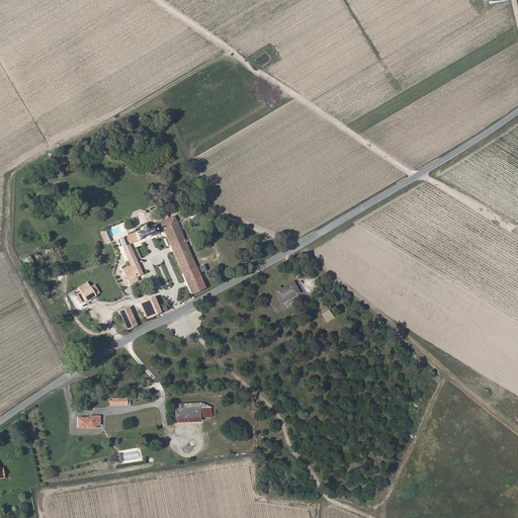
[(130,244),(163,231),(191,293),(204,288),(174,217),(147,227),(147,226),(144,225),(142,226),(141,229),(141,230),(119,238),(130,265),(122,269),(130,284),(138,280),(136,277),(143,273),(130,244)]
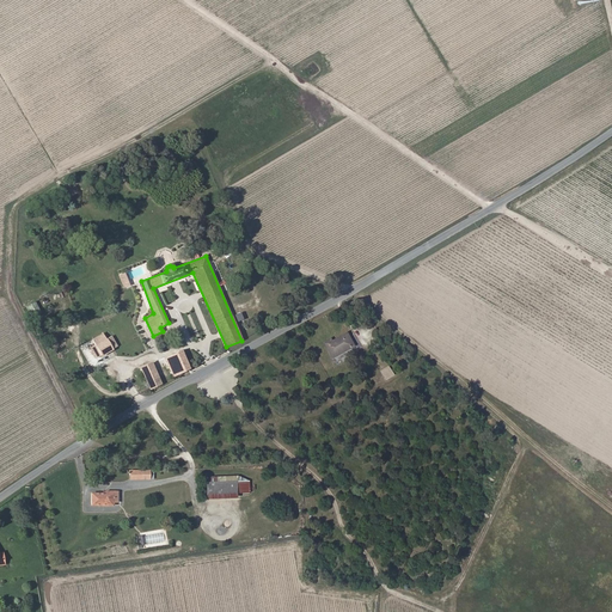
[(44,322),(35,301),(28,305),(37,325),(44,322)]
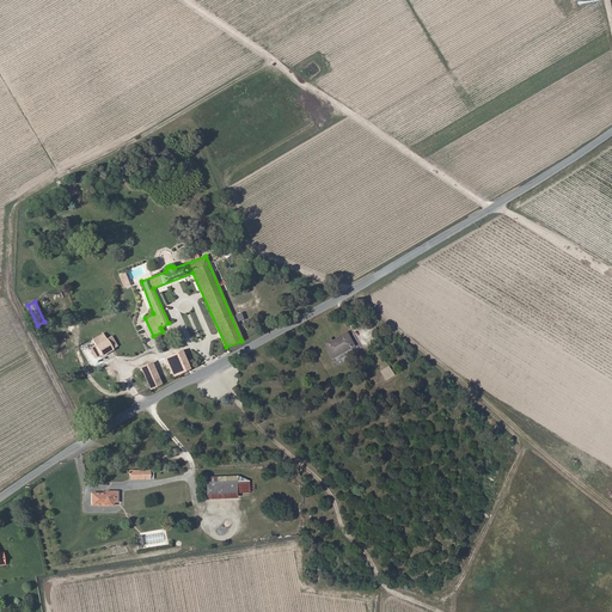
[(101,329),(89,335),(92,341),(104,335),(101,329)]
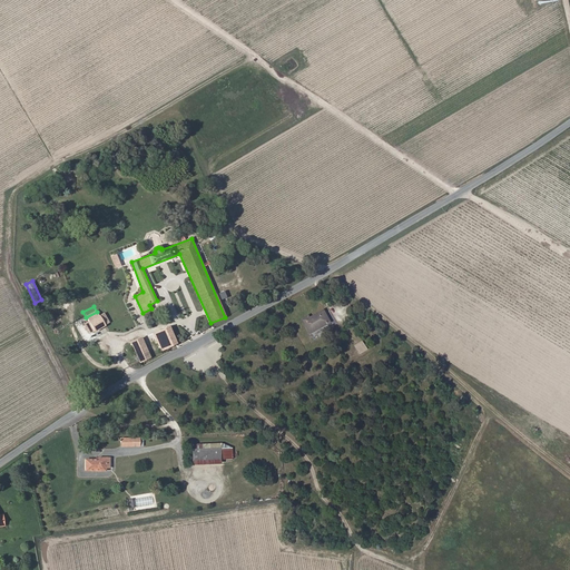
[(332,323),(325,311),(312,318),(311,316),(304,320),(312,334),(332,323)]
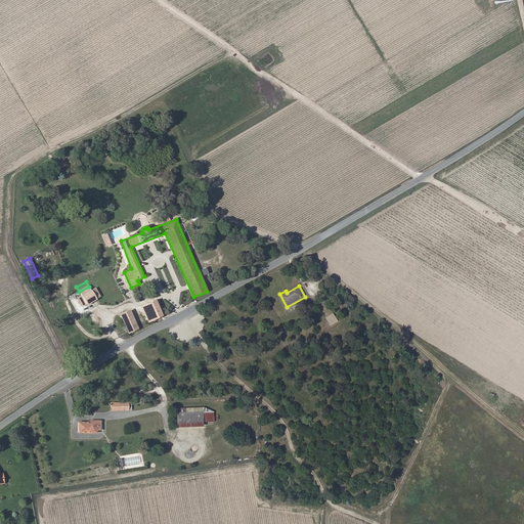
[(91,290),(82,295),(87,304),(96,299),(91,290)]
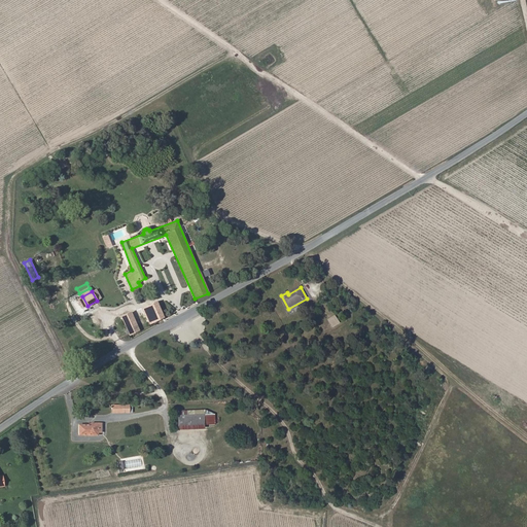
[(164,317),(156,302),(142,308),(149,324),(164,317)]
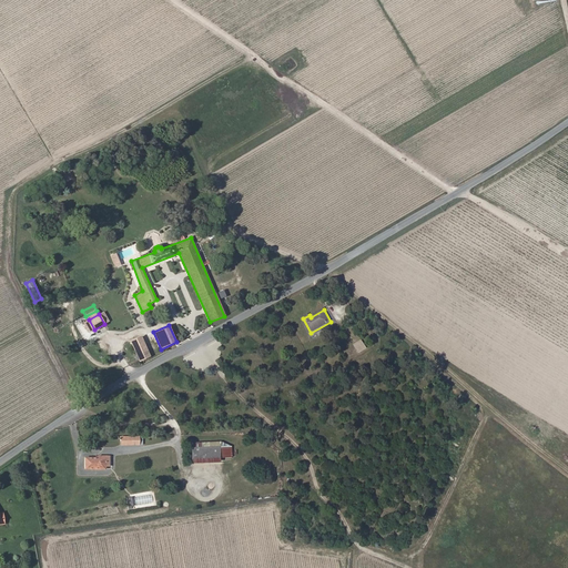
[(148,351),(142,336),(130,342),(137,356),(148,351)]
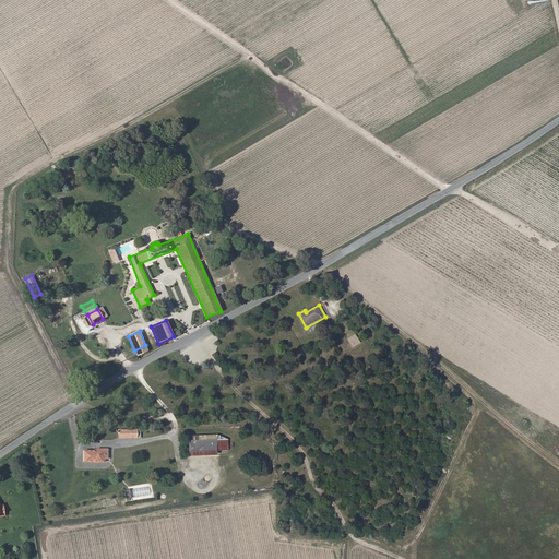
[(361,343),(356,334),(348,340),(354,347),(361,343)]
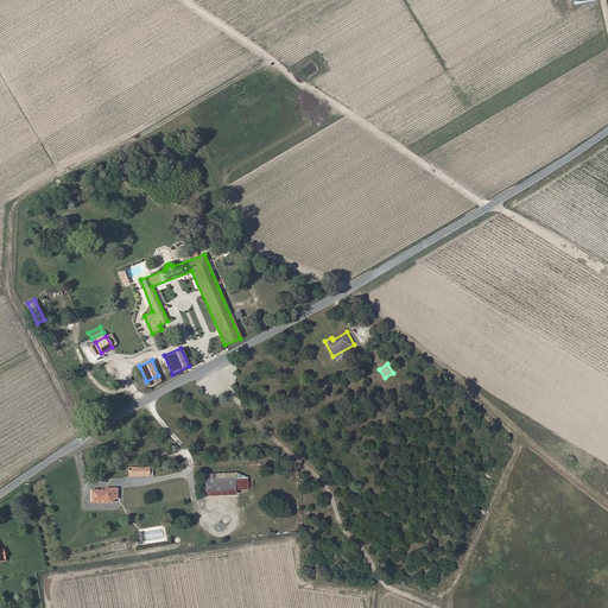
[(160,380),(158,375),(146,381),(147,386),(160,380)]
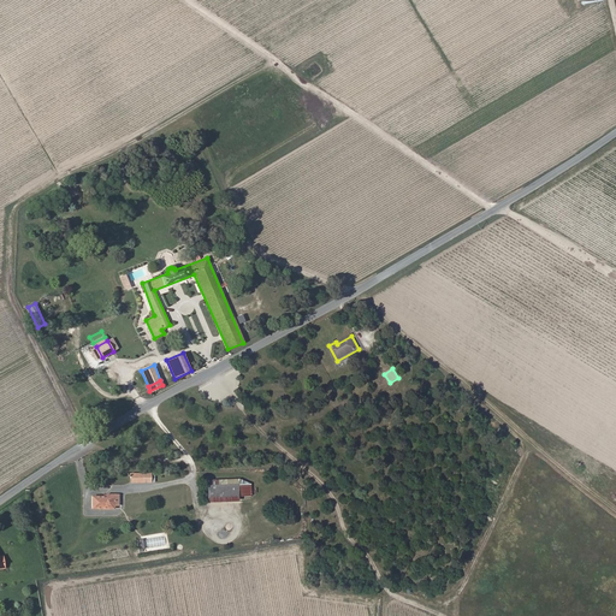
[(150,473),(131,473),(131,483),(150,481),(150,473)]
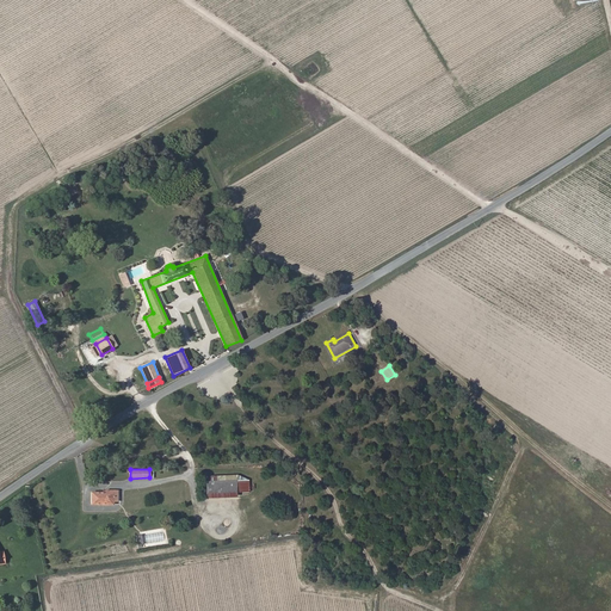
[(240,476),(218,476),(218,494),(209,494),(209,499),(240,498),(240,493),(251,493),(250,481),(240,476)]
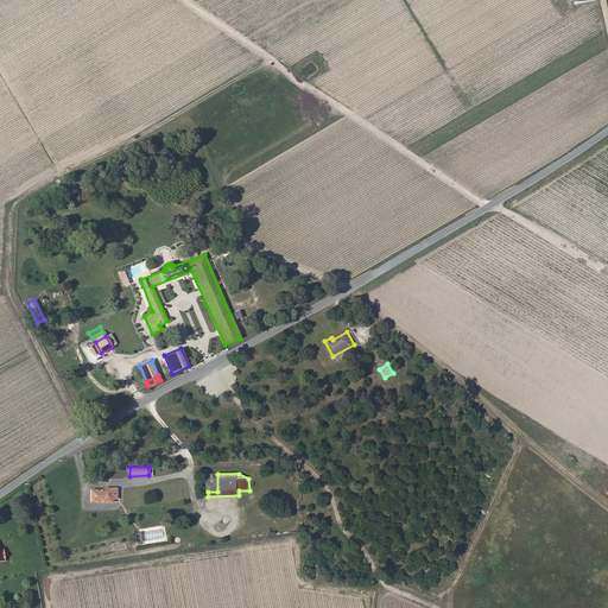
[(217,474),(208,474),(208,492),(217,492),(217,474)]
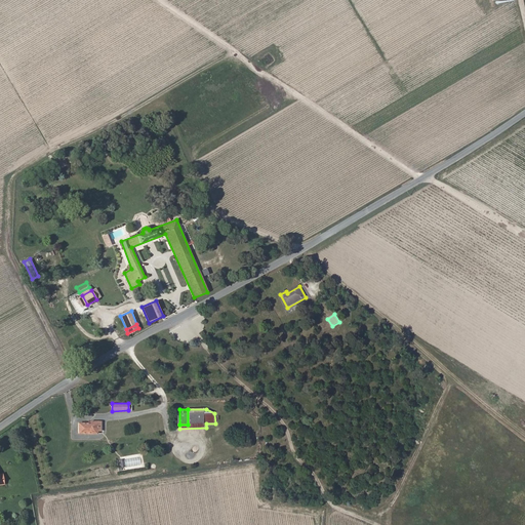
[(78,433),(96,433),(96,430),(101,430),(101,421),(90,421),(90,423),(78,423),(78,433)]
